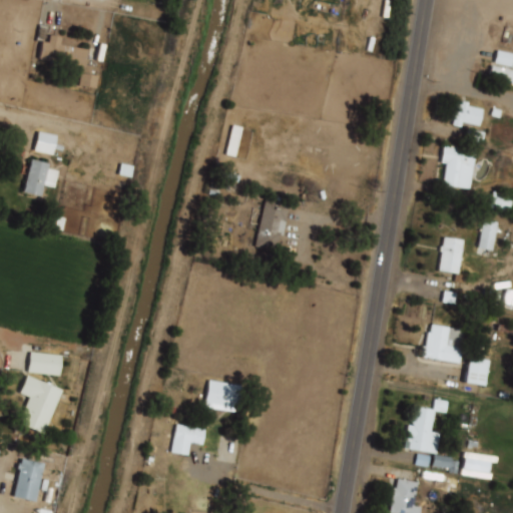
[(47,36),(61,38),(59,45),(86,50),(83,67),(38,59),(41,41),(46,42),(47,36)]
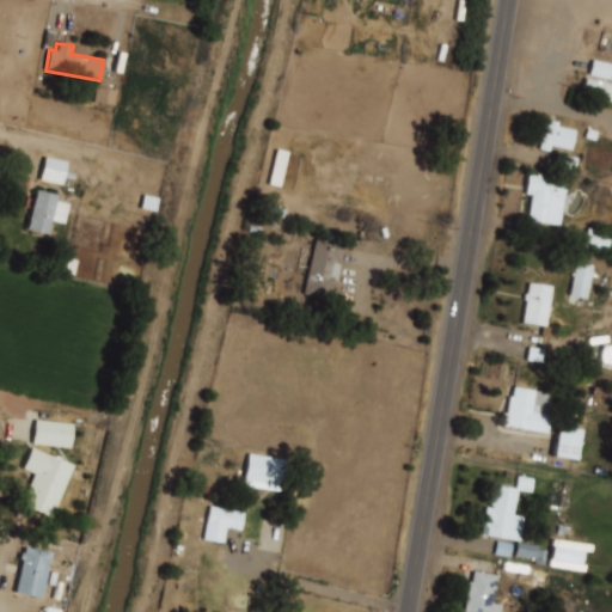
[(609,78),(611,63),(589,60),(587,75),(609,78)]
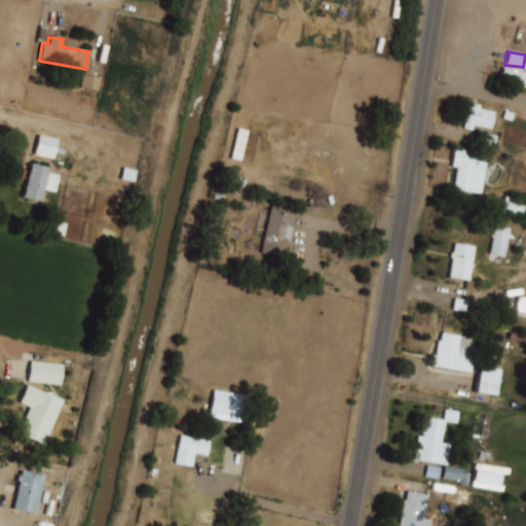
[(504,69),(525,73),(525,86),(514,84),(515,79),(502,77),(504,69)]
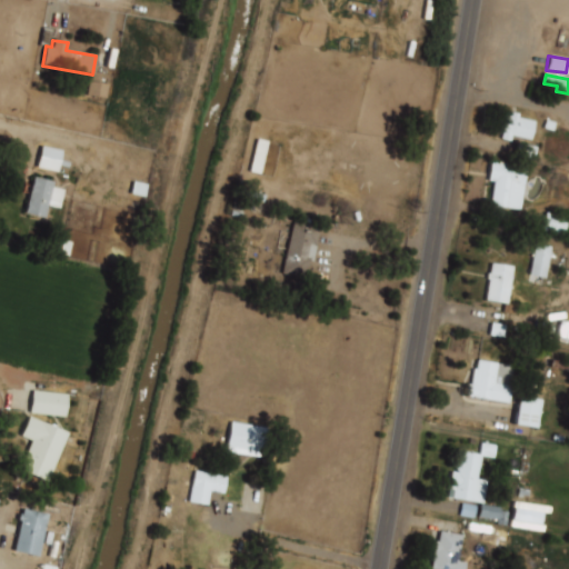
[(86,93),(105,98),(107,83),(89,80),(86,93)]
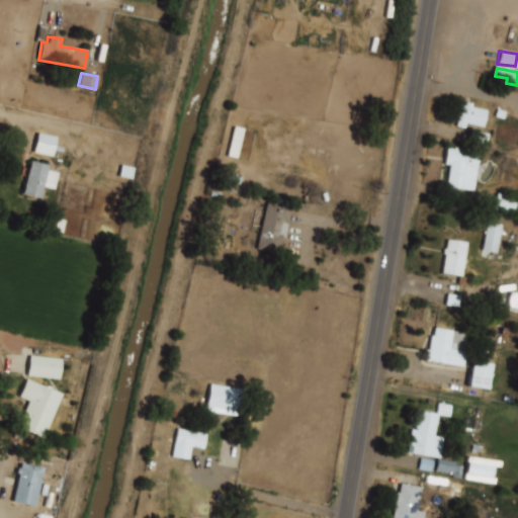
[(465,103),(471,104),(470,107),(488,111),(484,127),(466,123),(464,131),(454,127),(459,105),(464,106),(465,103)]
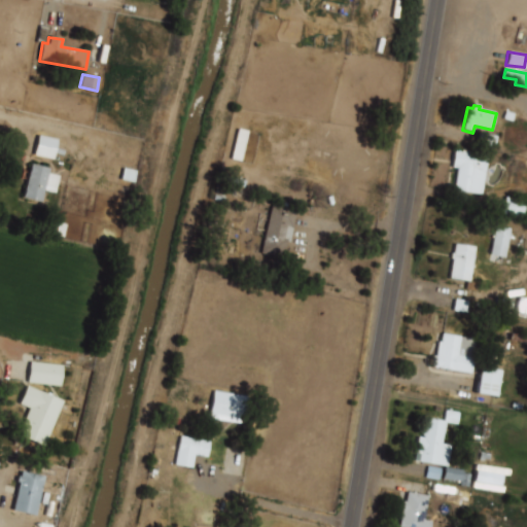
[(248,131),(238,128),(231,157),(241,161),(248,131)]
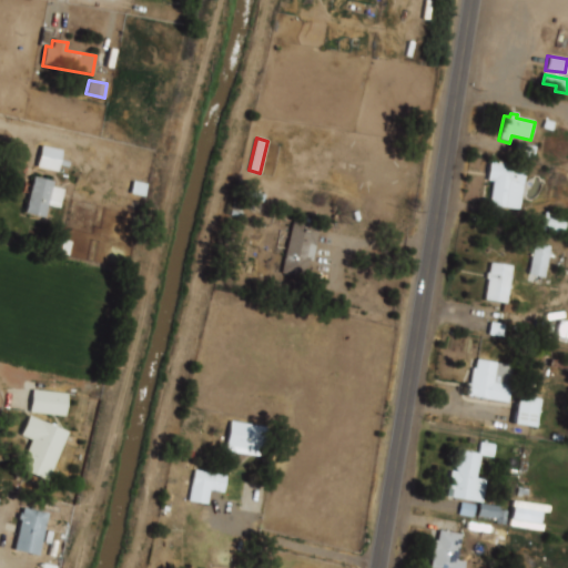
[(36,166),(57,171),(61,149),(40,145),(36,166)]
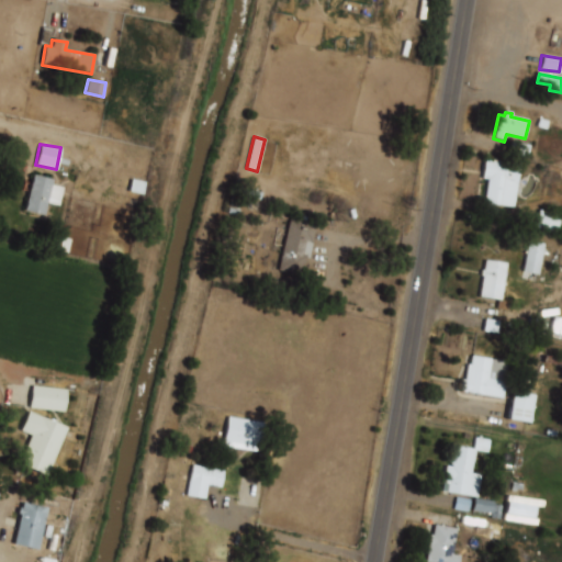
[(484,159),(520,165),(514,206),(485,202),(489,180),(482,179),(484,159)]
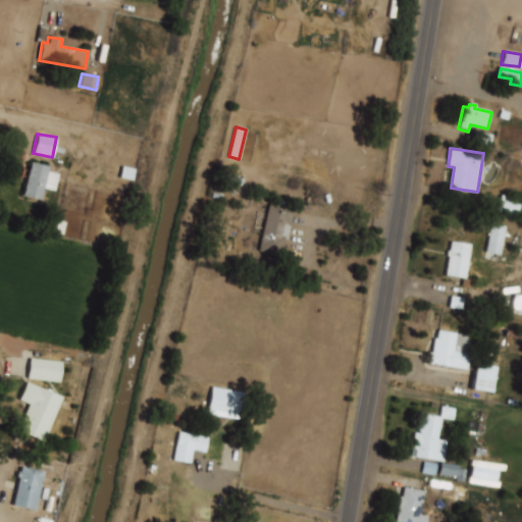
[(30,162),(49,167),(48,172),(58,174),(54,192),(44,189),(41,202),(21,197),(30,162)]
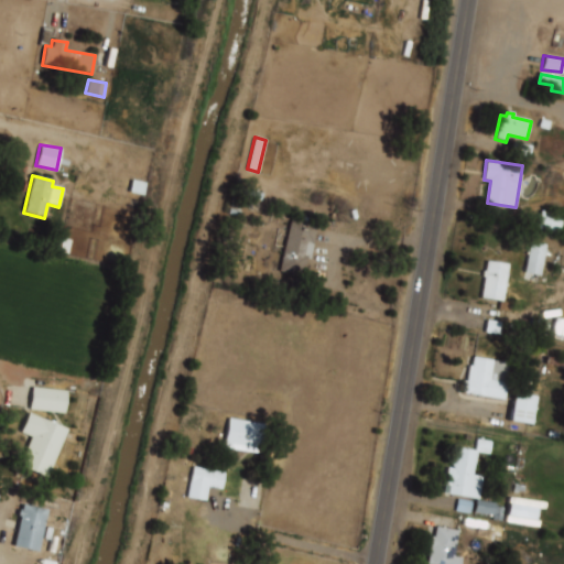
[(557,231),(561,214),(539,210),(535,228),(557,231)]
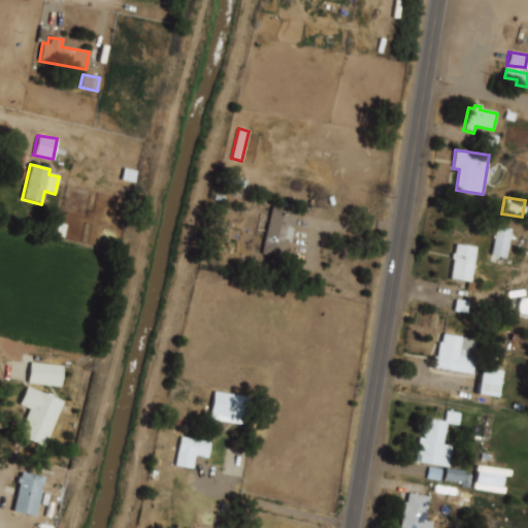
[(271,203),(285,205),(286,202),(297,204),(296,210),(298,210),(292,243),(288,243),(284,261),(260,256),(271,203)]
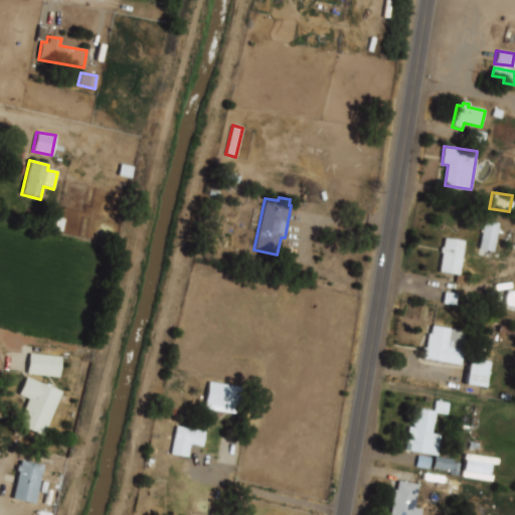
[(492,250),(498,222),(484,219),(478,247),(492,250)]
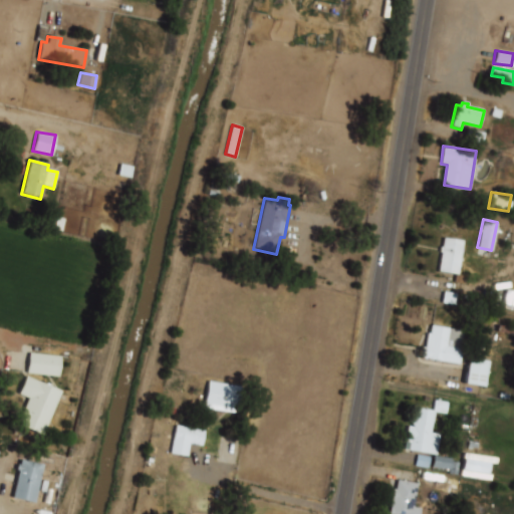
[(444,238),(464,241),(463,247),(465,248),(465,251),(461,251),(458,273),(439,271),(442,253),(439,253),(440,246),(443,246),(444,238)]
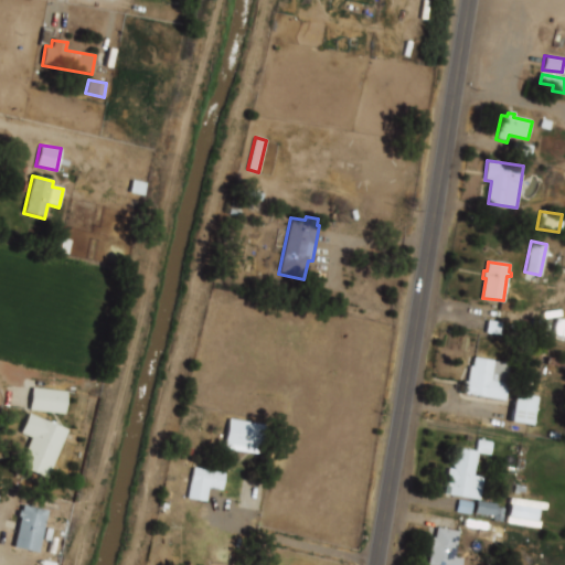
[(564,337),(564,336),(564,320),(555,318),(552,338),(564,340),(564,337)]
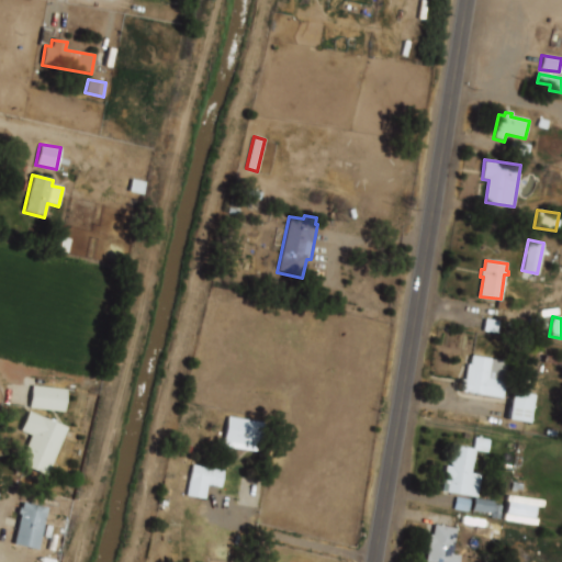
[(472,356),(508,362),(503,400),(460,393),(462,380),(465,380),(469,364),(471,364),(472,356)]
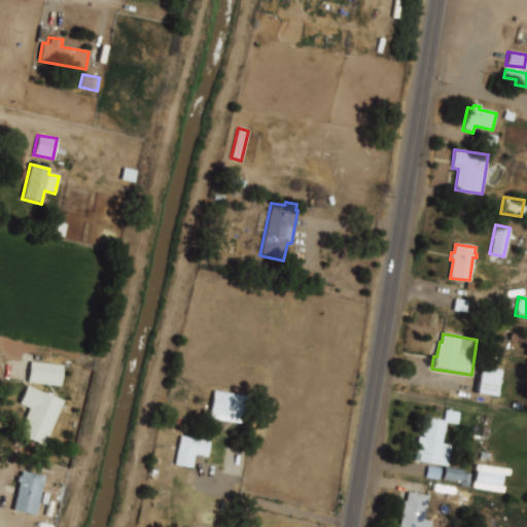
[(62,364),(29,361),(27,382),(60,385),(62,364)]
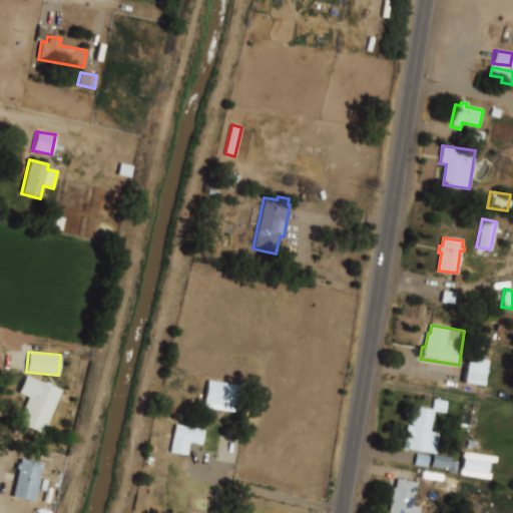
[(483,357),(464,357),(464,384),(483,384),(483,357)]
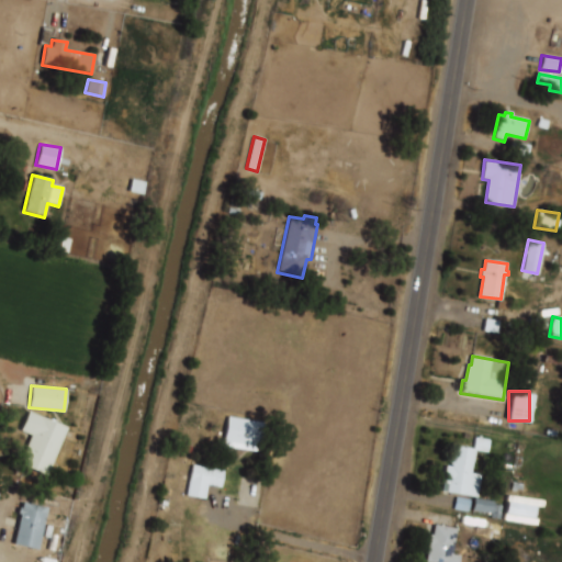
[(27,409),(67,426),(46,474),(21,463),(33,434),(20,428),(27,409)]
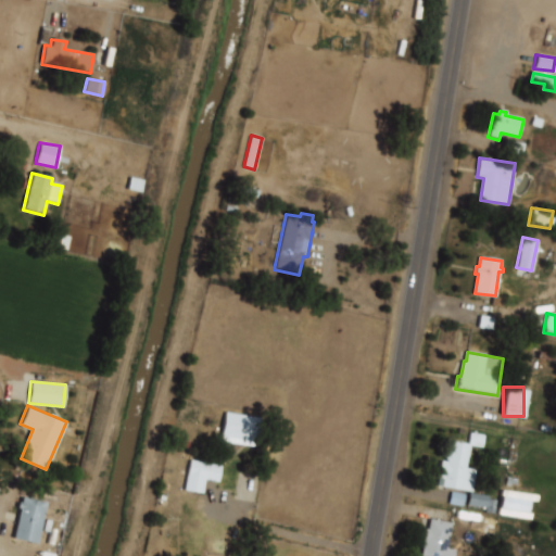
[(225,412),(260,416),(256,445),(222,441),(225,412)]
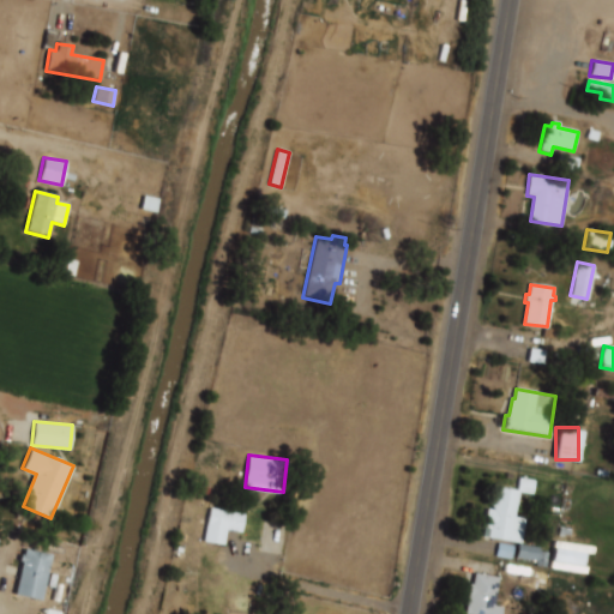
[(498,487),(529,492),(527,503),(518,500),(516,516),(527,517),(522,542),(483,535),(488,507),(494,509),(494,505),(492,505),(493,499),(495,499),(498,487)]
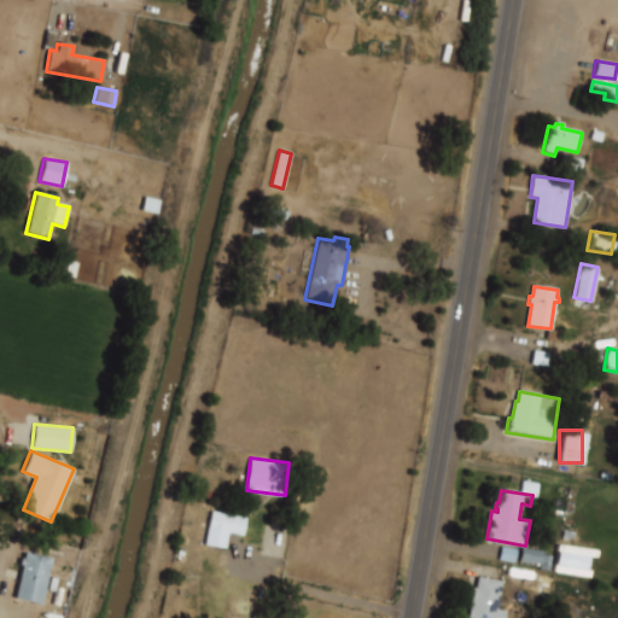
[(210,511),(246,517),(244,535),(228,532),(226,547),(205,543),(210,511)]
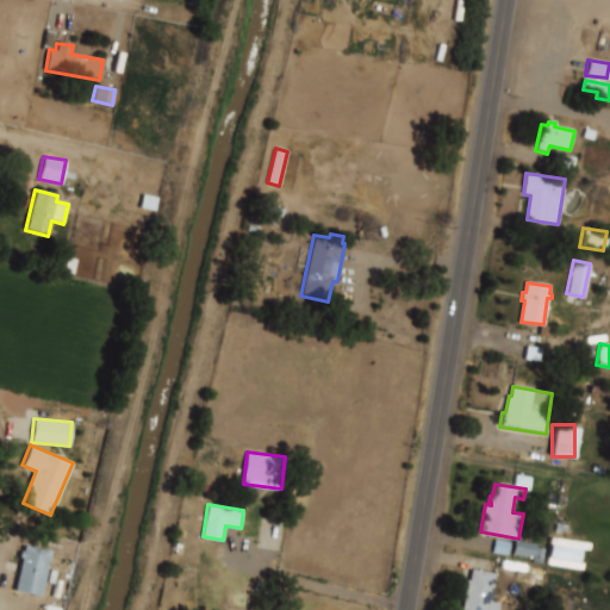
[(25,545),(50,551),(41,595),(16,589),(23,558),(19,556),(20,549),(24,549),(25,545)]
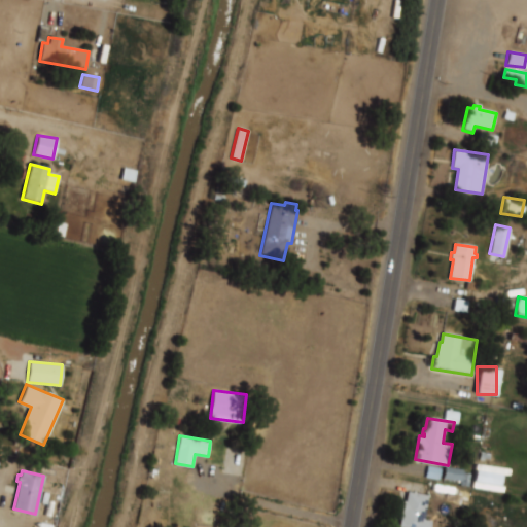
[(408,491),(429,495),(425,518),(431,520),(429,526),(398,526),(403,501),(406,501),(408,491)]
